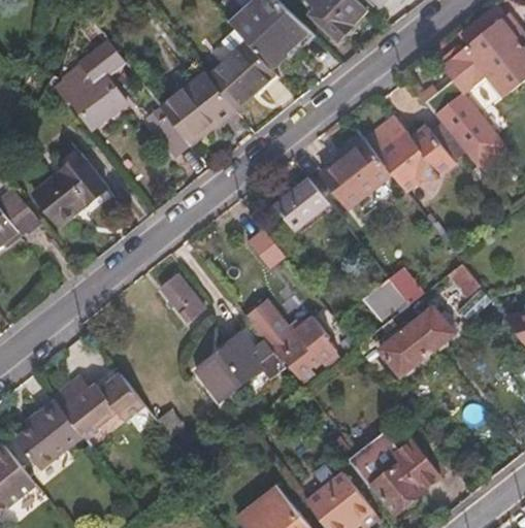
[(260,0),(231,27),(245,43),(268,70),(284,58),(282,56),(307,32),(272,0),(260,0)]
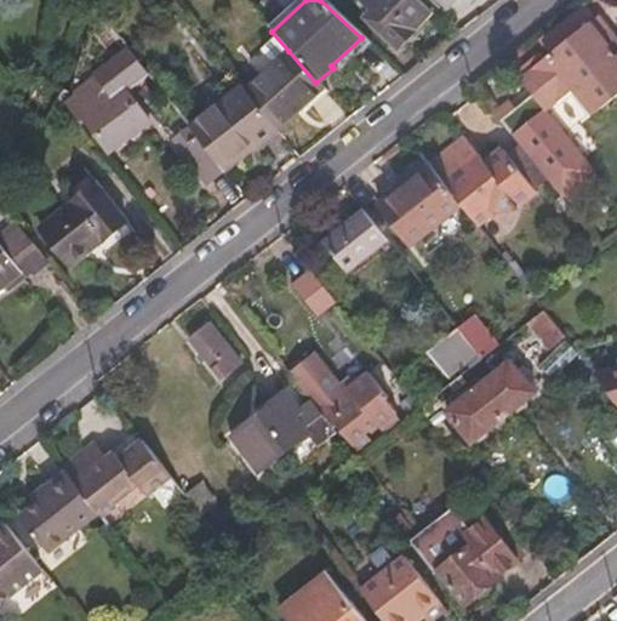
[(365,0),(372,7),(366,16),(398,47),(430,12),(417,0),(365,0)]
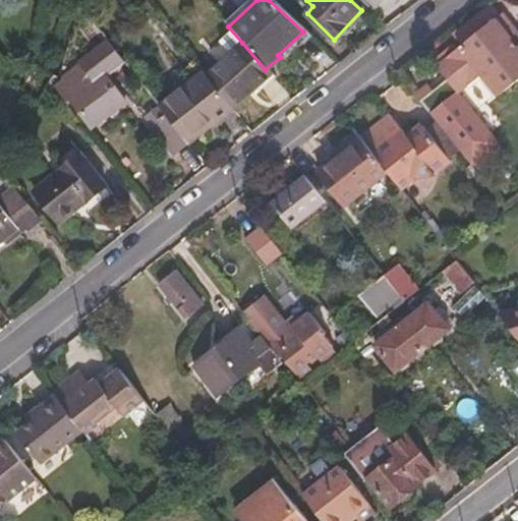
[(517,32),(502,11),(435,62),(457,92),(482,73),(498,94),(517,77),(517,48),(516,46),(512,40),(517,35),(517,32)]
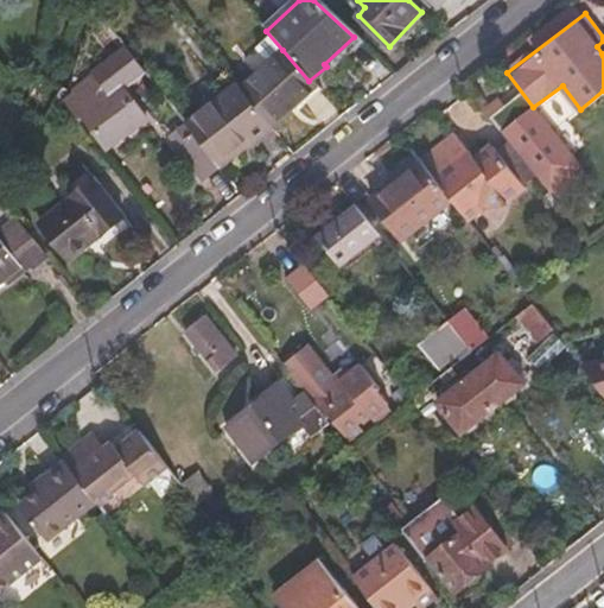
[(237,87),(268,127),(315,88),(309,81),(283,50),(237,87)]
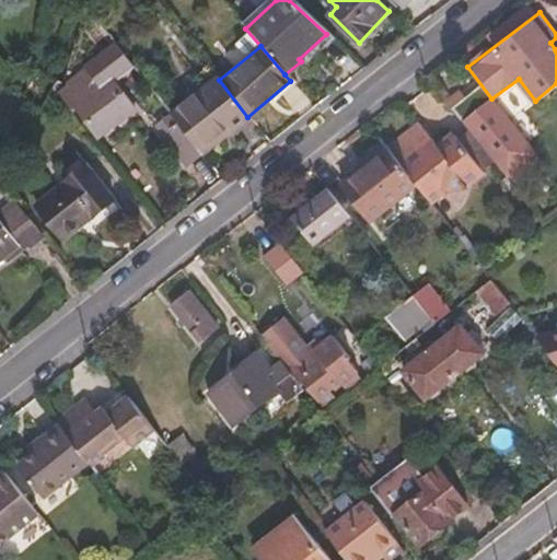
[(92,74),(71,92),(74,95),(65,103),(73,114),(79,111),(101,137),(135,109),(113,82),(131,67),(116,47),(89,69),(92,74)]
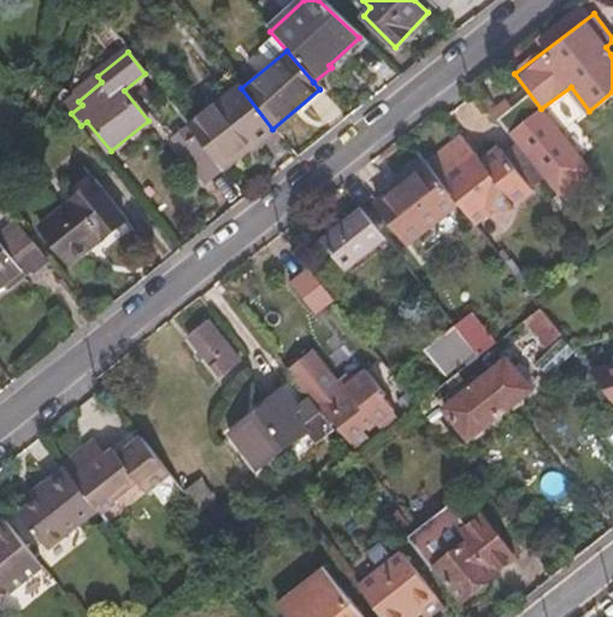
[(184,123),(195,137),(218,166),(246,145),(248,148),(272,129),(241,88),(236,82),(184,123)]
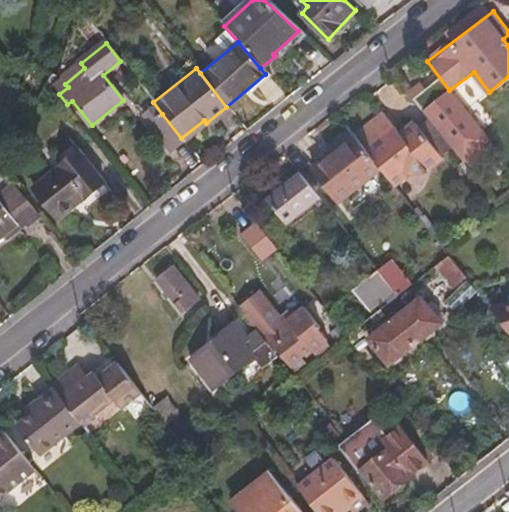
[(491,143),(449,90),(421,112),(426,118),(448,146),(463,165),(491,143)]
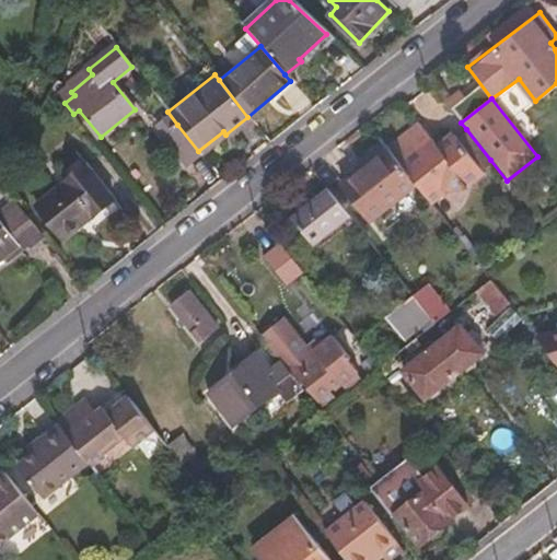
[(386,148),(415,185),(429,203),(447,190),(462,186),(484,170),(483,167),(456,138),(453,133),(438,146),(417,123),(386,148)]
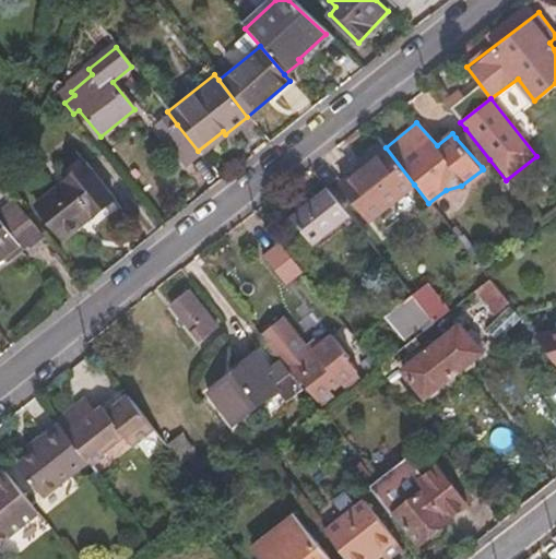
[(162,138),(185,166),(200,153),(198,151),(177,125),(162,138)]
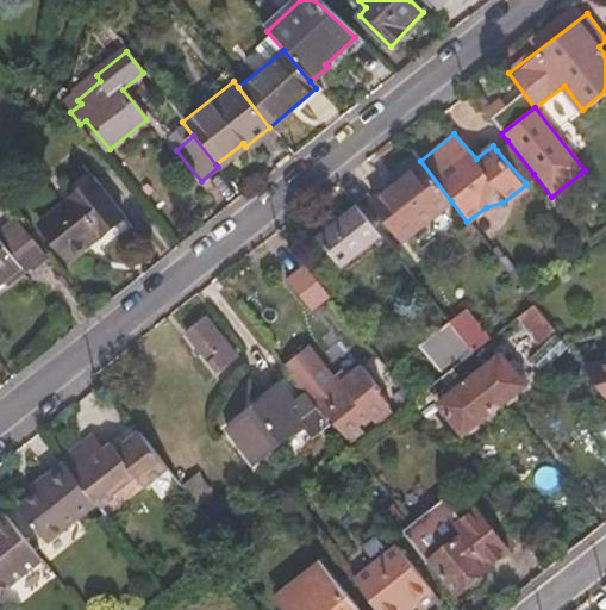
[(507,141),(497,150),(525,182),(533,174),(507,141)]
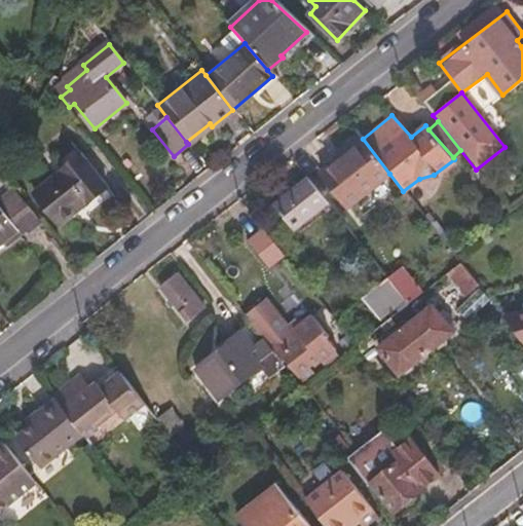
[(210,123),(186,142),(188,144),(212,126),(210,123)]
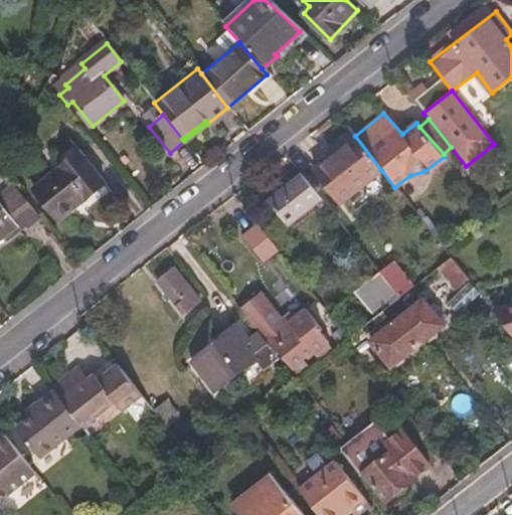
[(314,169),(340,201),(381,170),(355,136),(314,169)]
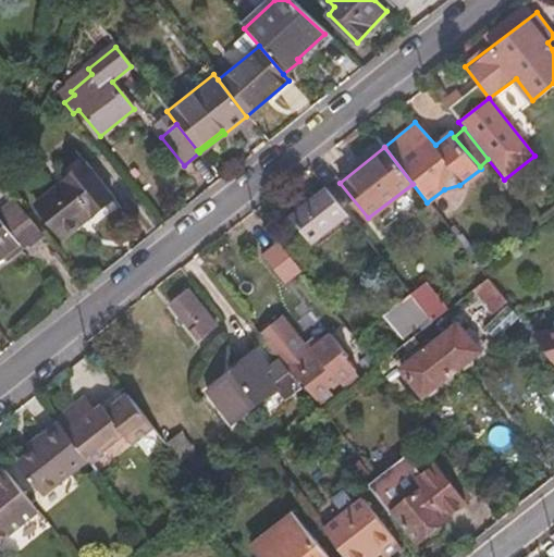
[(84,166),(35,205),(62,238),(110,200),(84,166)]
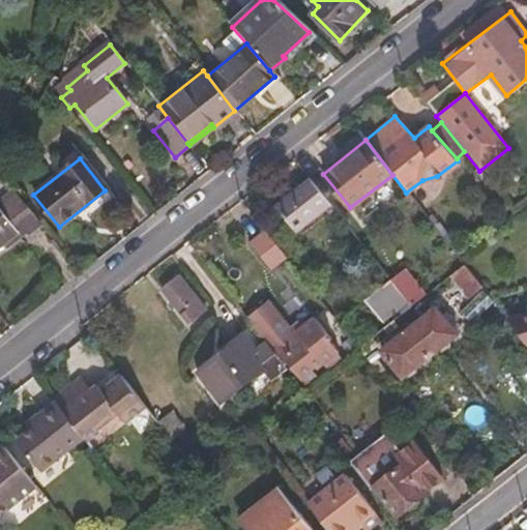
[(277,203),(303,236),(335,211),(309,177),(277,203)]
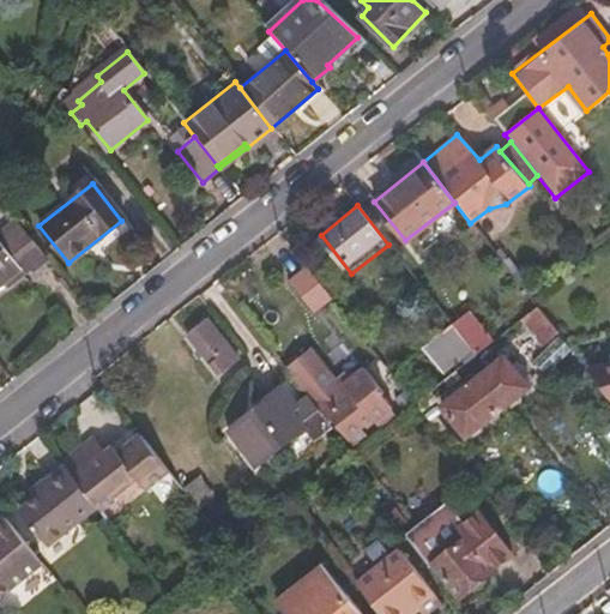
[(0,286),(2,284),(25,268),(29,271),(44,259),(16,223),(0,234),(0,286)]
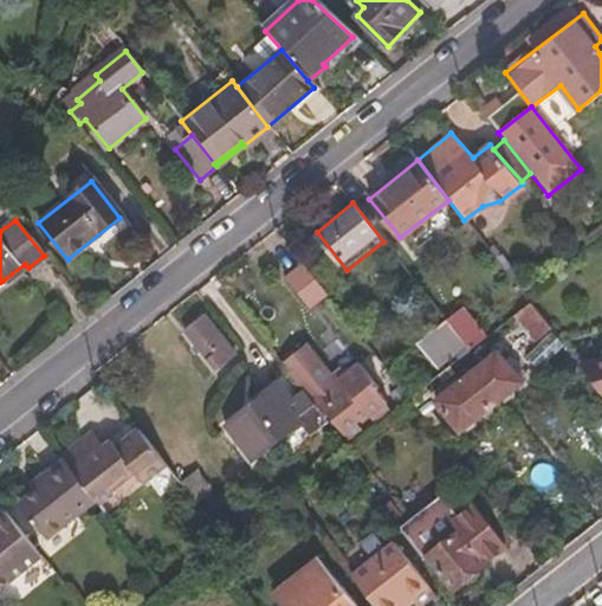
[(308,307),(327,294),(303,260),(284,274),(308,307)]
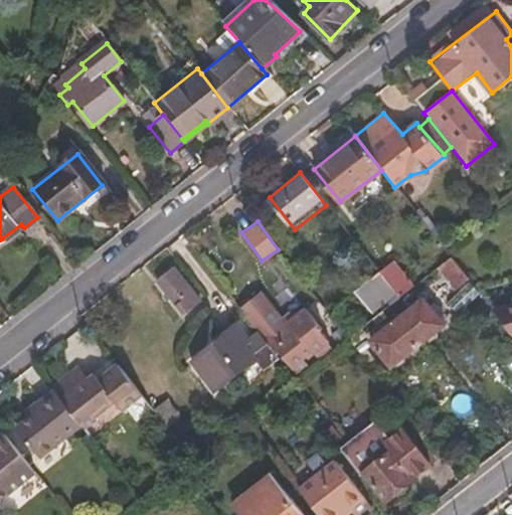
[(445,249),(458,239),(454,234),(445,241),(430,221),(423,222),(445,249)]
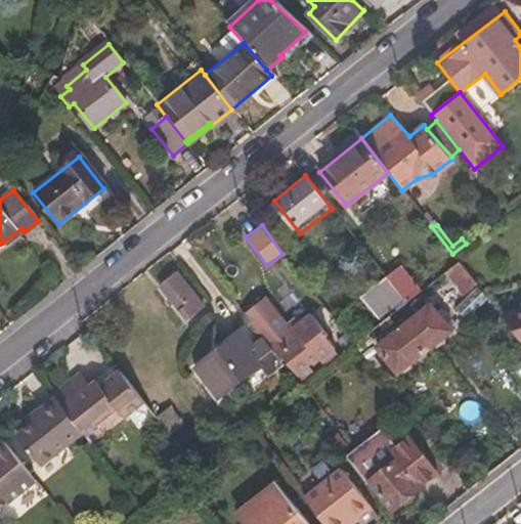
[(22,228),(2,243),(4,246),(25,231),(22,228)]
